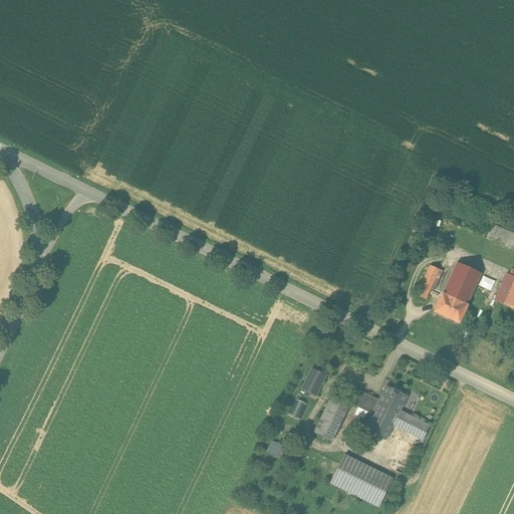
[(481,275),(457,263),(450,279),(474,290),(481,275)]
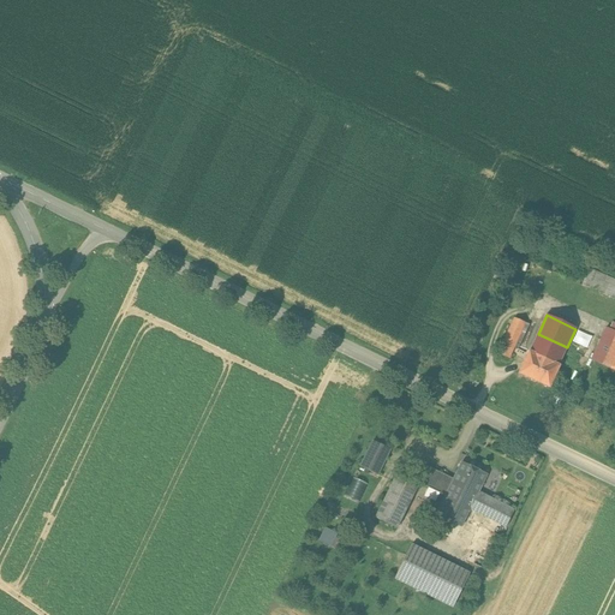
[(514,318),(497,353),(509,359),(514,348),(518,350),(530,326),(514,318)]
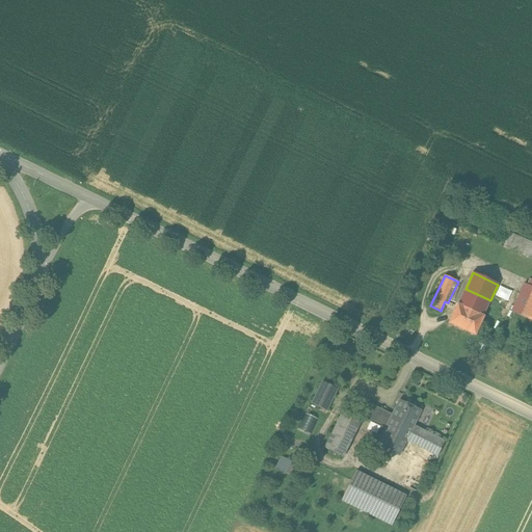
[(531,287),(526,285),(524,283),(510,311),(531,320),(531,287)]
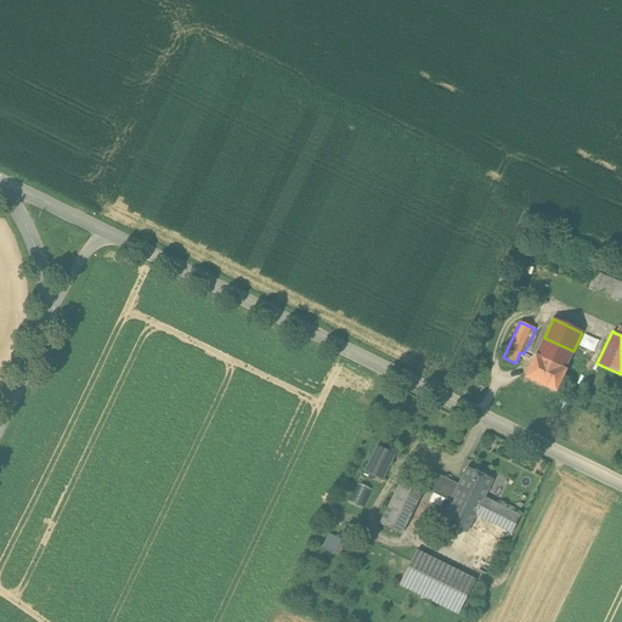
[(574,351),(544,338),(525,375),(554,390),(574,351)]
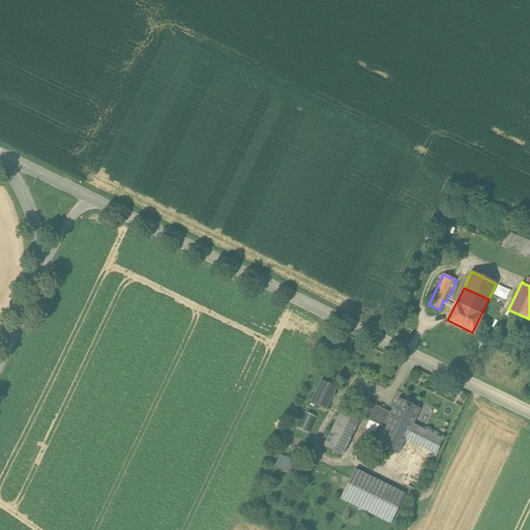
[(336,387),(322,380),(311,402),(325,409),(336,387)]
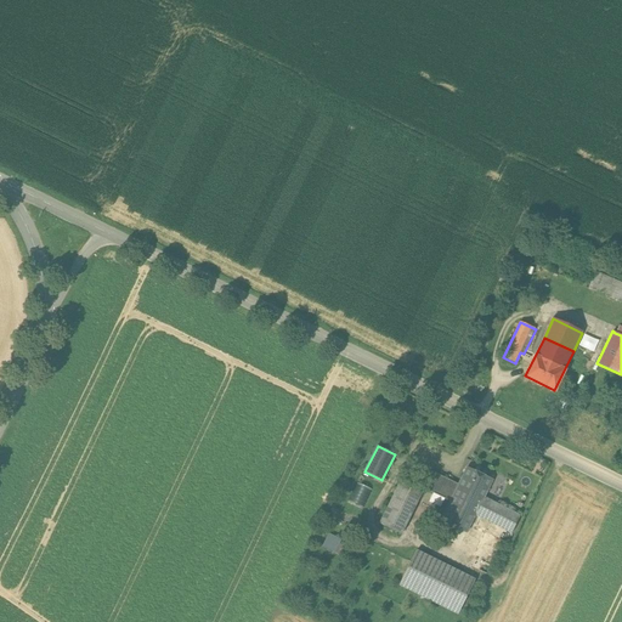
[(493,480),(467,468),(458,485),(457,488),(482,501),(484,498),(493,480)]
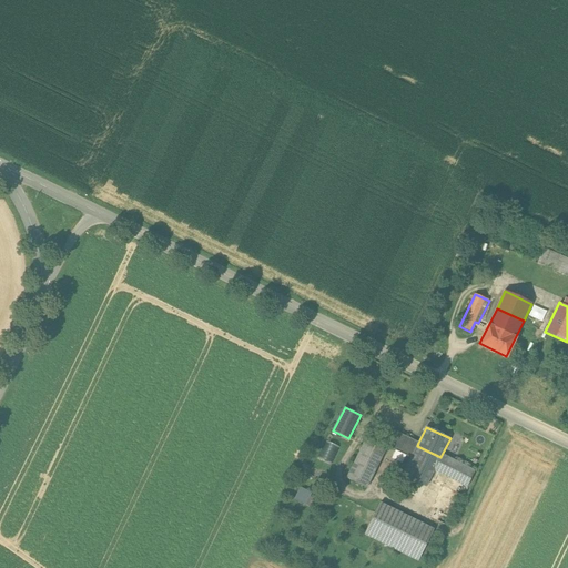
[(393,430),(385,446),(391,448),(398,433),(393,430)]
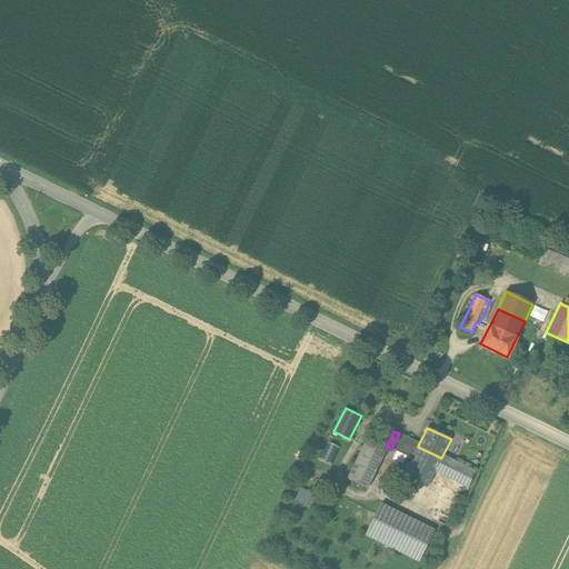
[(419,443),(399,433),(391,449),(396,451),(407,457),(411,459),(418,447),(419,443)]
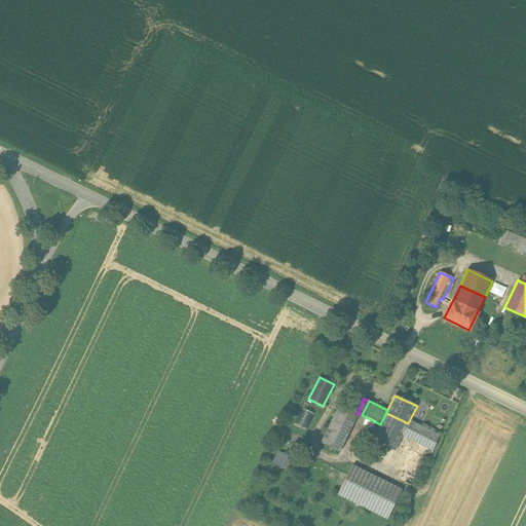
[(339,406),(321,443),(339,452),(358,415),(339,406)]
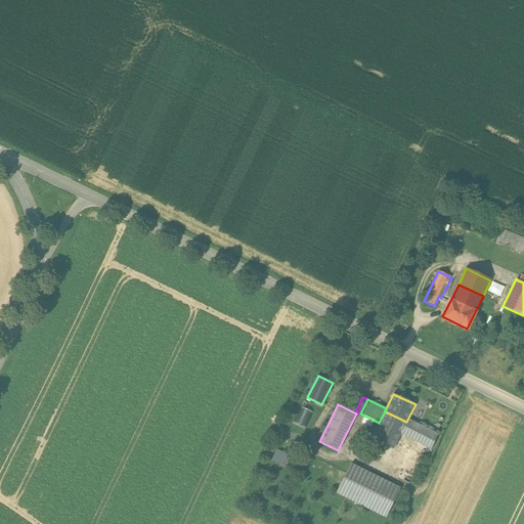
[(294,423),(306,428),(313,411),(301,406),(294,423)]
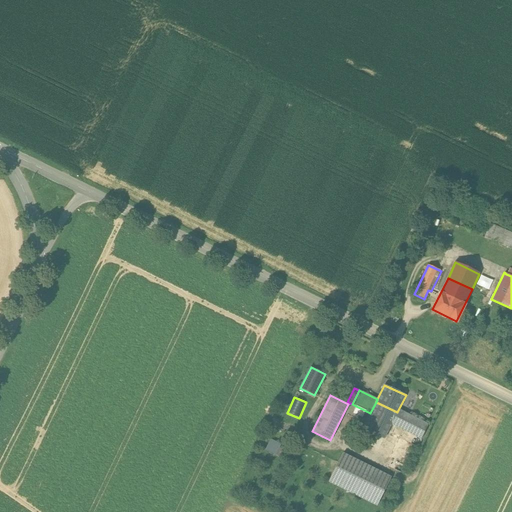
[(397,412),(376,402),(370,413),(362,428),(384,439),(391,424),(397,412)]
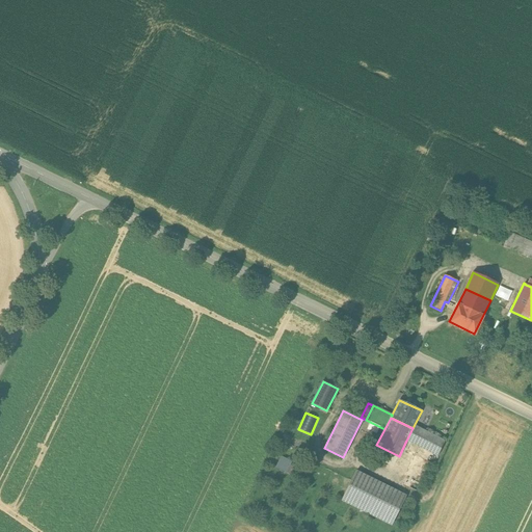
[(380,427),(370,422),(367,429),(376,434),(380,427)]
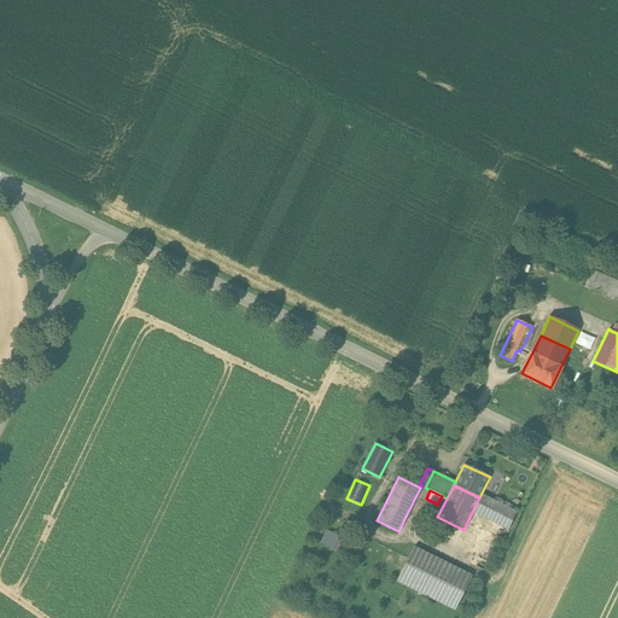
[(517,513),(481,495),(479,497),(472,512),(508,530),(517,513)]
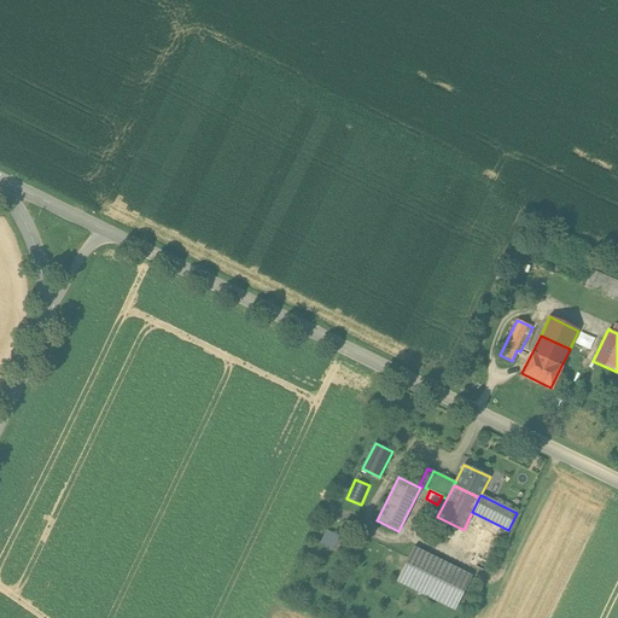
[(327,530),(321,543),(332,549),(338,536),(327,530)]
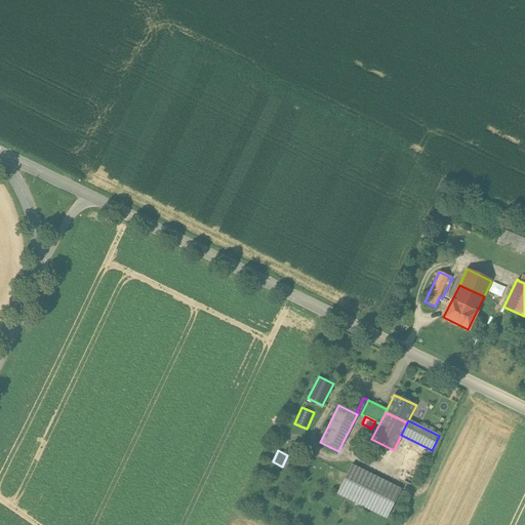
[(401,489),(351,465),(336,493),(387,518),(401,489)]
